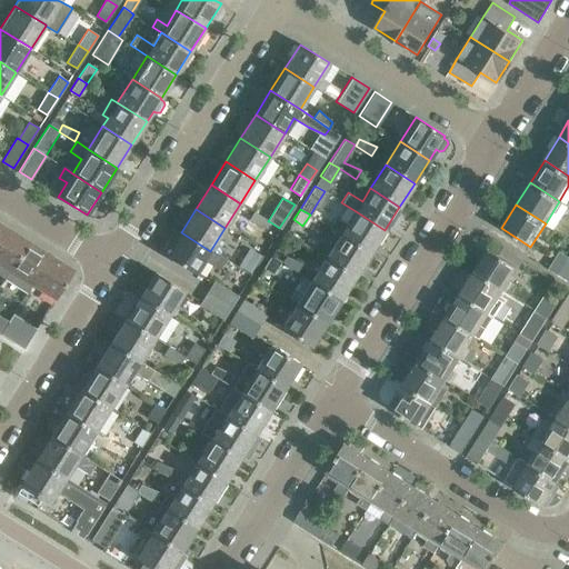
[(329,227),(341,235),(370,253),(385,230),(356,211),(347,226),(335,219),(329,227)]
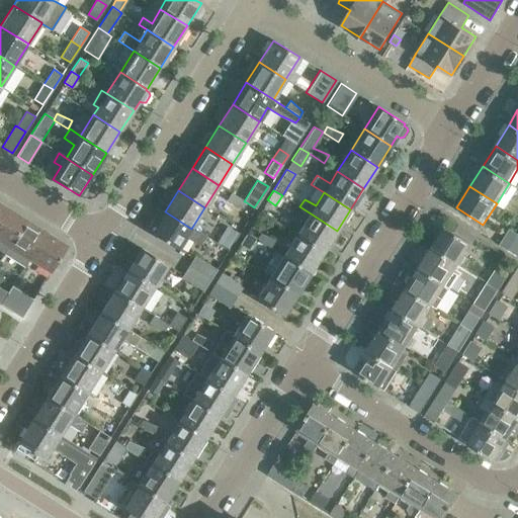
[(244,201),(232,193),(227,200),(242,207),(245,201),(244,201)]
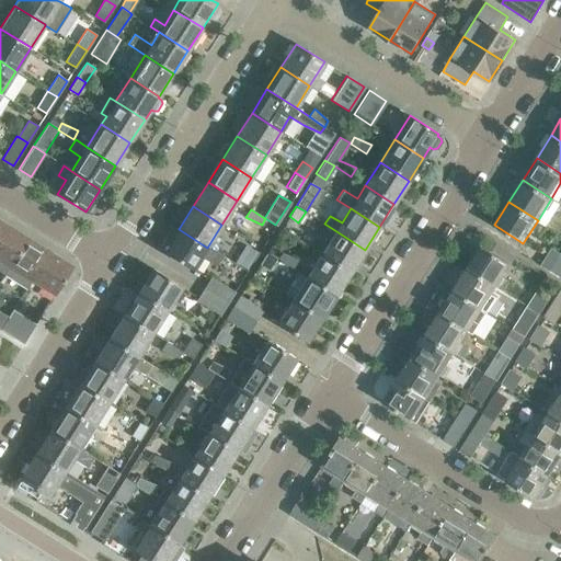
[(0,270),(6,274),(29,238),(6,224),(0,232),(0,270)]
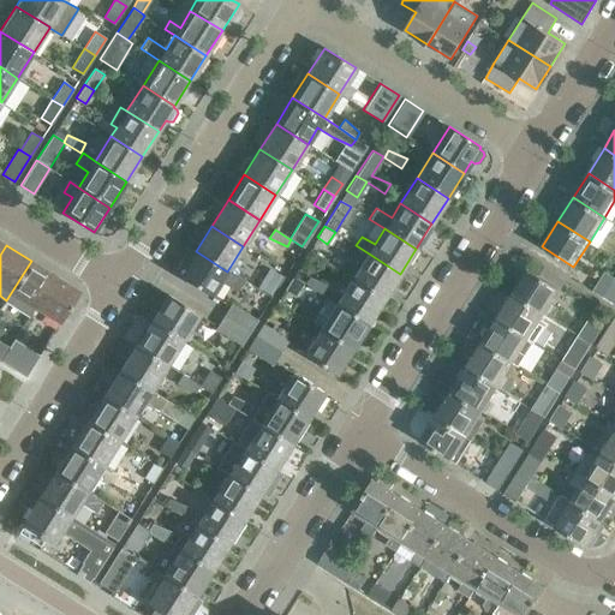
[(173,273),(179,276),(212,296),(220,282),(236,293),(243,281),(227,272),(196,251),(189,248),(173,273)]
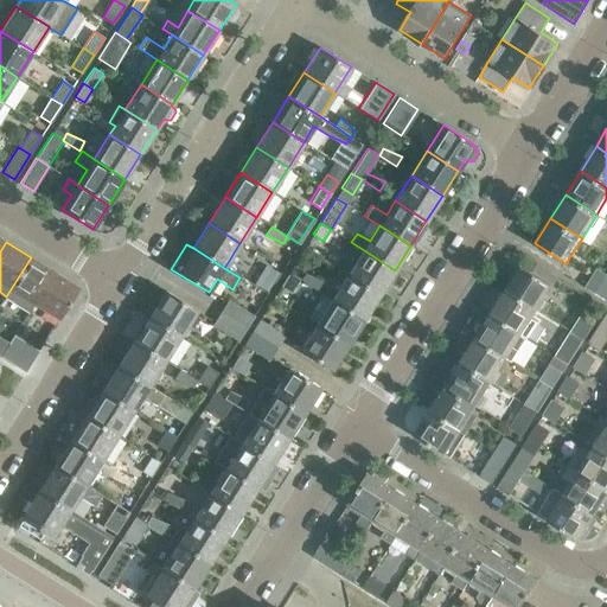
[(395,270),(364,250),(347,275),(379,295),(395,270)]
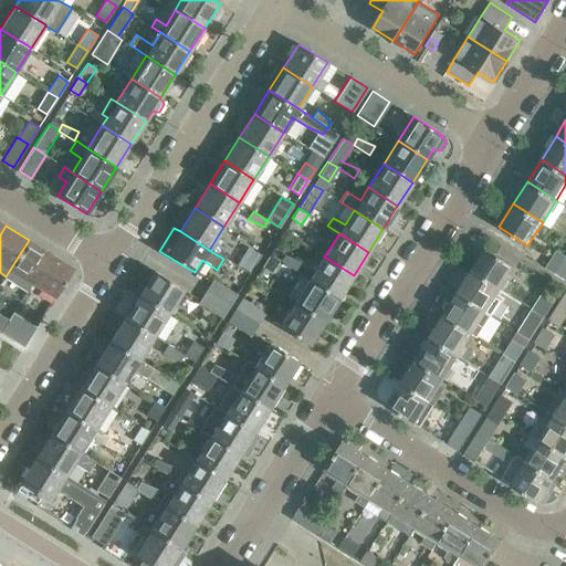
[(28,291),(32,283),(51,254),(29,240),(6,276),(28,291)]
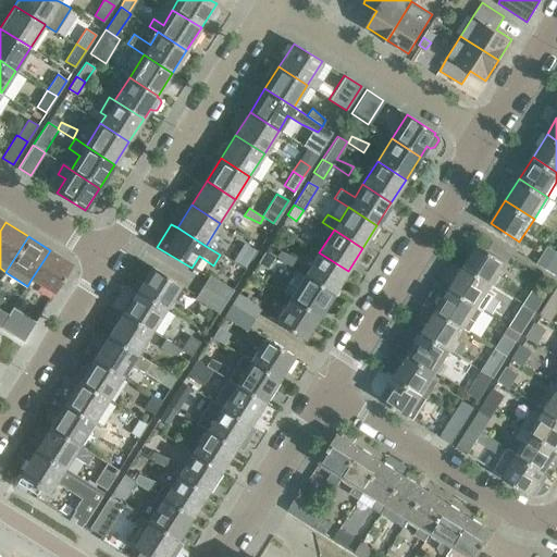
[(479,243),(463,265),(492,284),(507,261),(489,249),(479,243)]
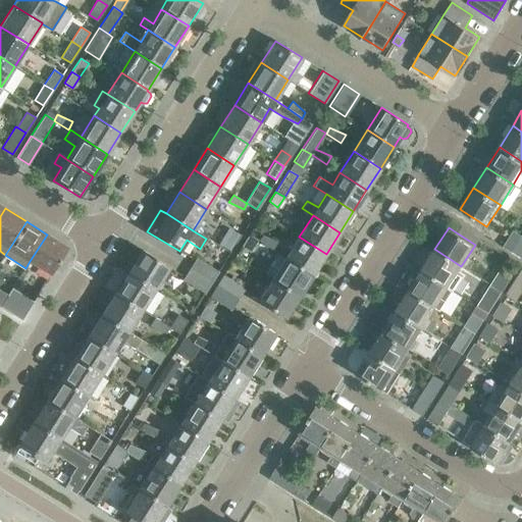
[(462,227),(458,233),(475,245),(479,239),(462,227)]
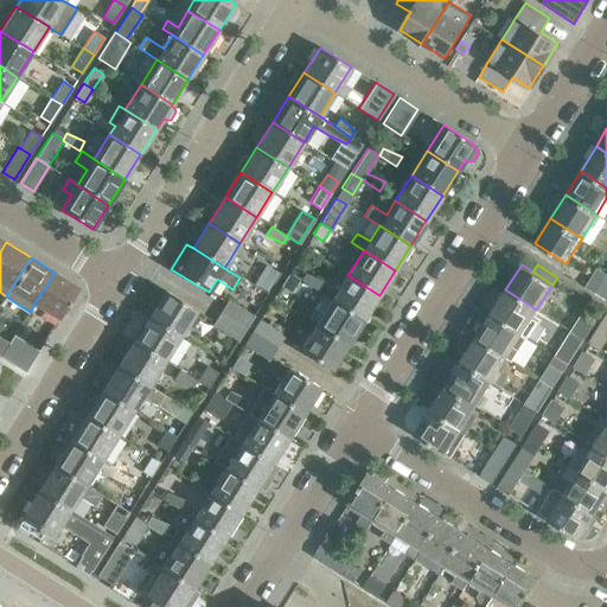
[(256,285),(267,292),(279,273),(267,266),(256,285)]
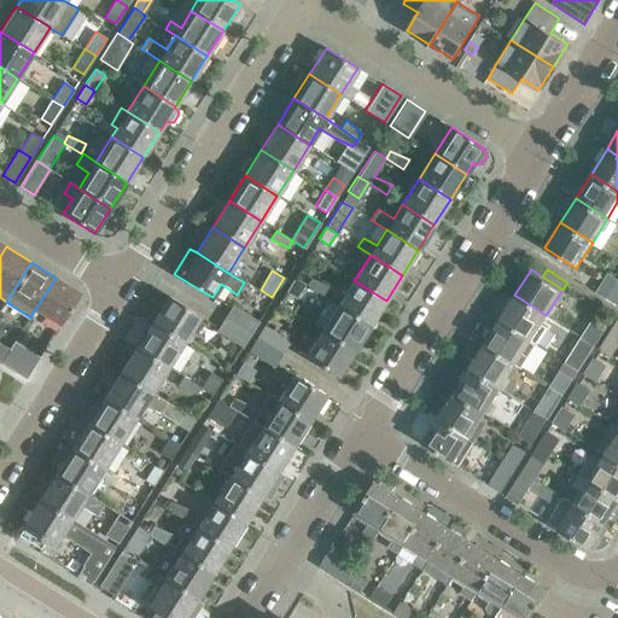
[(596,292),(617,305),(617,279),(608,273),(596,292)]
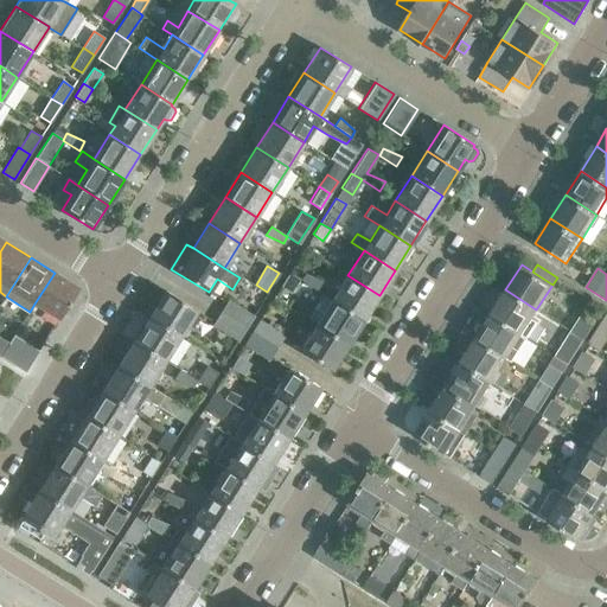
[(59,319),(78,288),(55,273),(34,304),(59,319)]
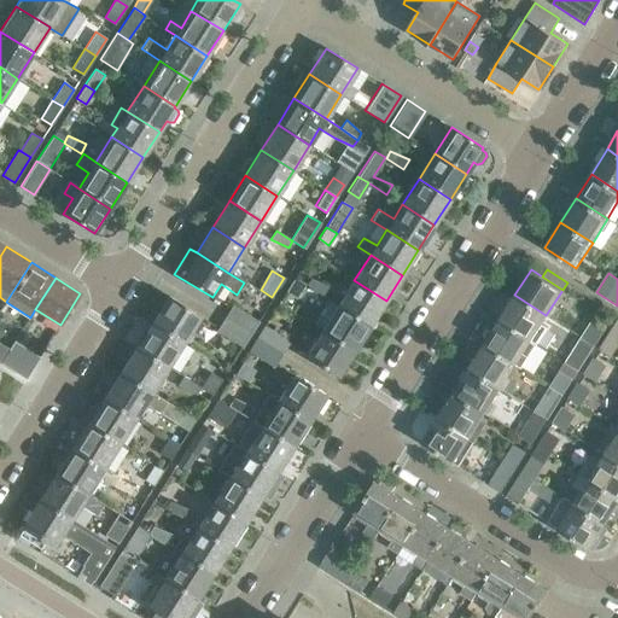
[(295,278),(285,292),(296,298),(304,284),(295,278)]
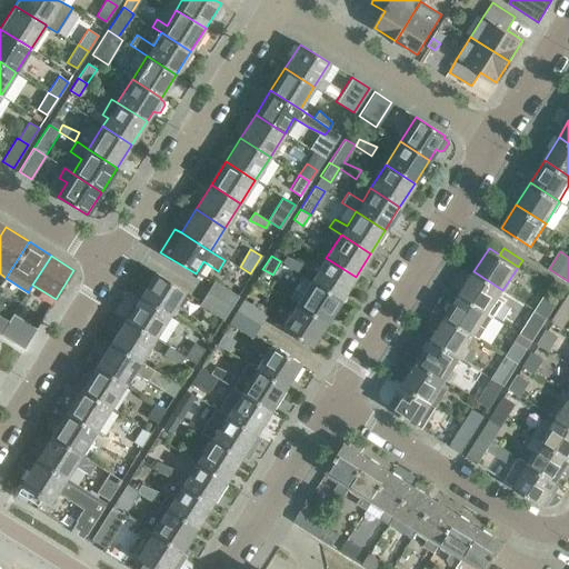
[(281,262),(297,272),(302,263),(285,256),(281,262)]
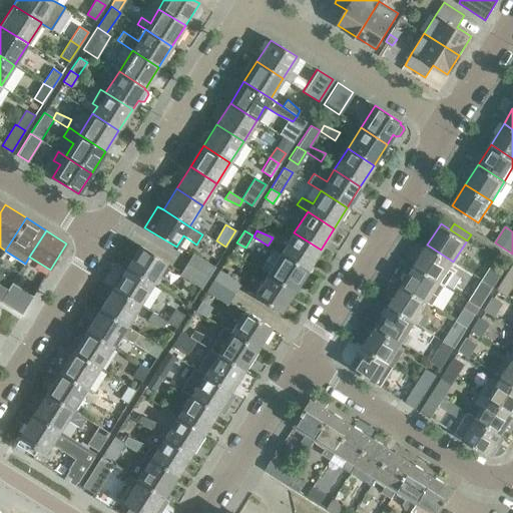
[(294,232),(281,253),(307,270),(321,249),(294,232)]
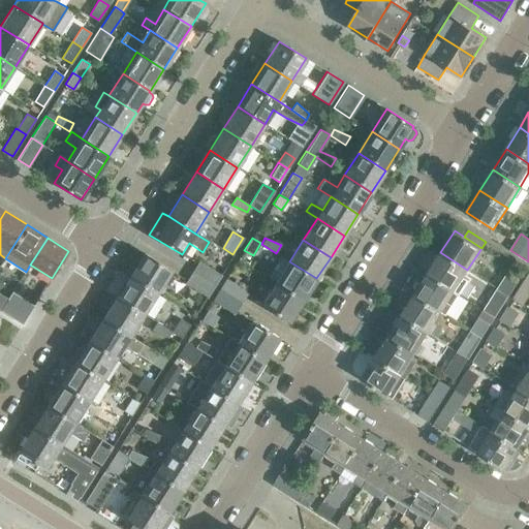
[(427,274),(455,291),(467,270),(440,252),(427,274)]
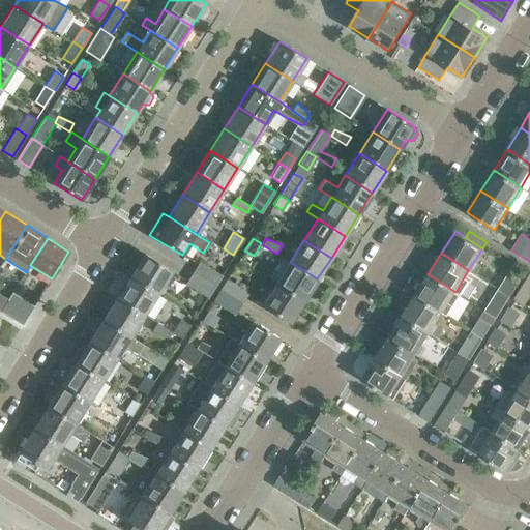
[(130,275),(157,293),(172,271),(145,254),(130,275)]
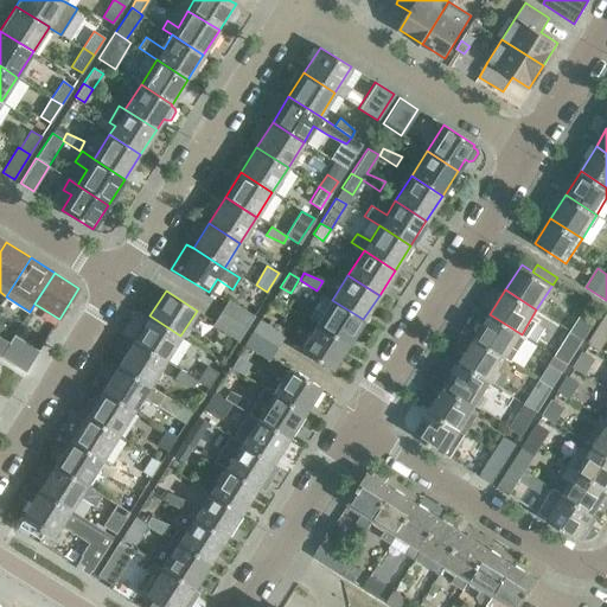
[(229,300),(221,313),(246,328),(254,317),(229,300)]
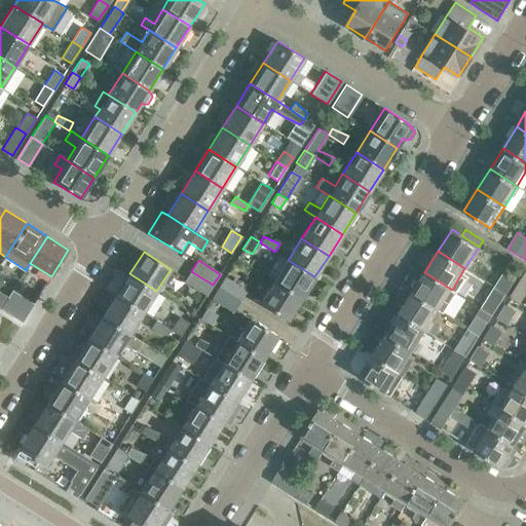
[(288,260),(274,282),(301,299),(314,276),(288,260)]
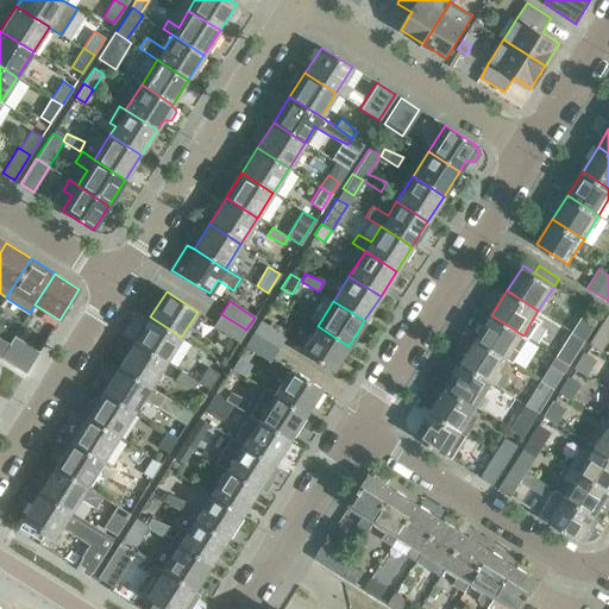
[(246,330),(221,314),(213,326),(238,343),(246,330)]
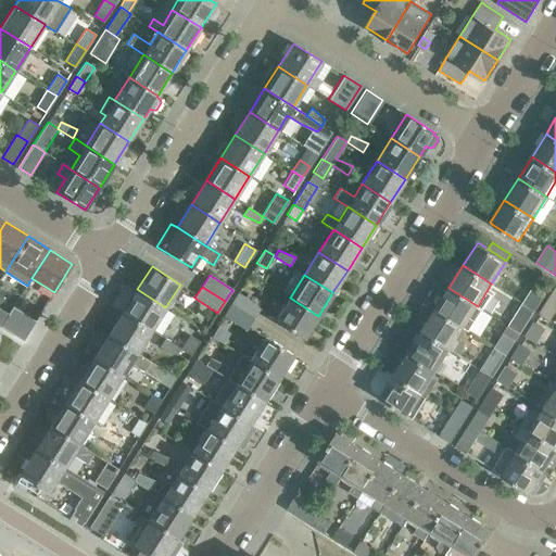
[(449,288),(434,310),(464,327),(478,306),(449,288)]
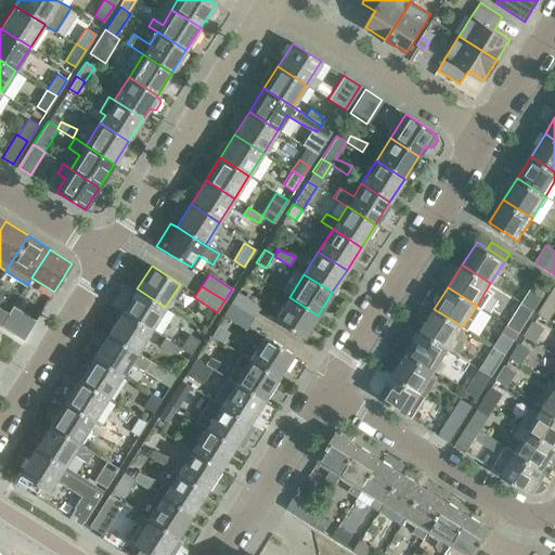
[(554,287),(538,314),(547,320),(554,309),(554,287)]
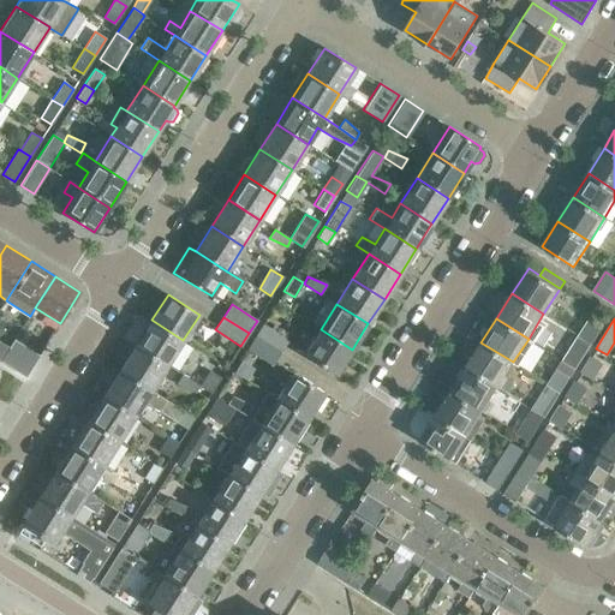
[(136,345),(167,365),(183,340),(151,320),(136,345)]
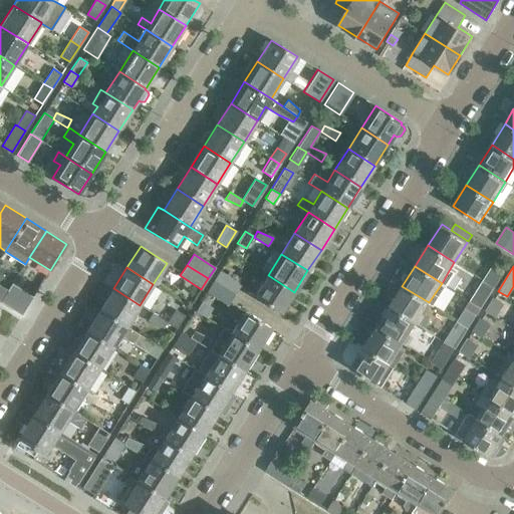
[(493,287),(502,274),(493,268),(485,281),(493,287)]
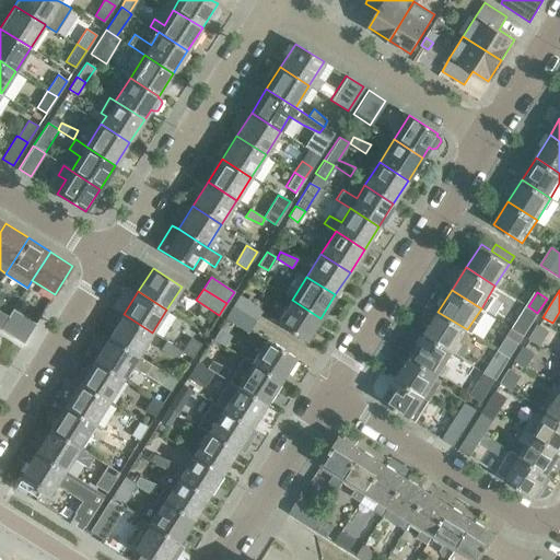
[(238,295),(231,306),(255,322),(261,310),(238,295)]
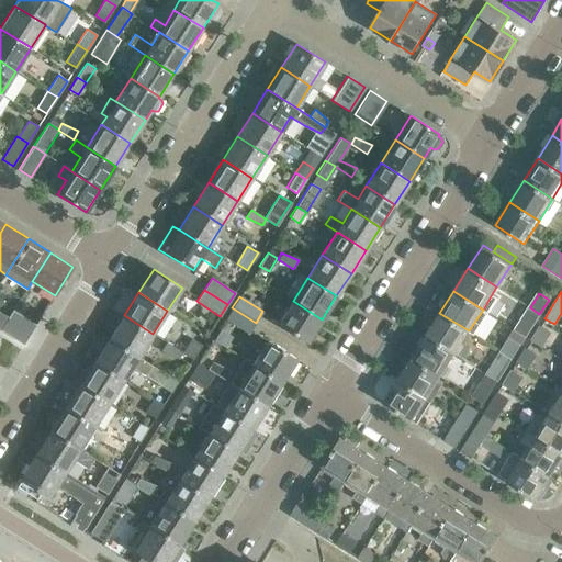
[(322,319),(293,301),(278,324),(307,343),(322,319)]
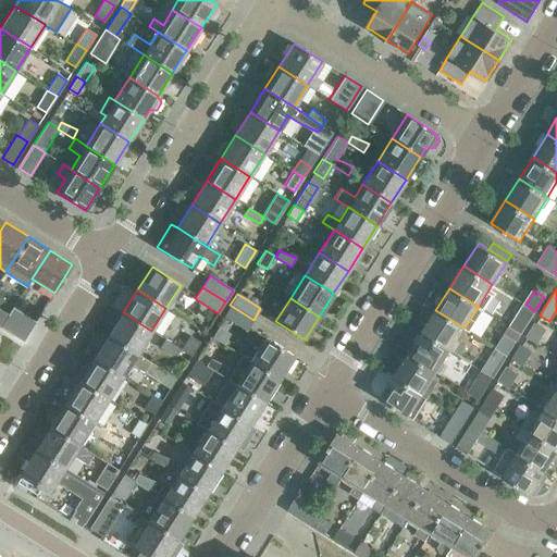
[(254,320),(230,305),(223,317),(246,332),(254,320)]
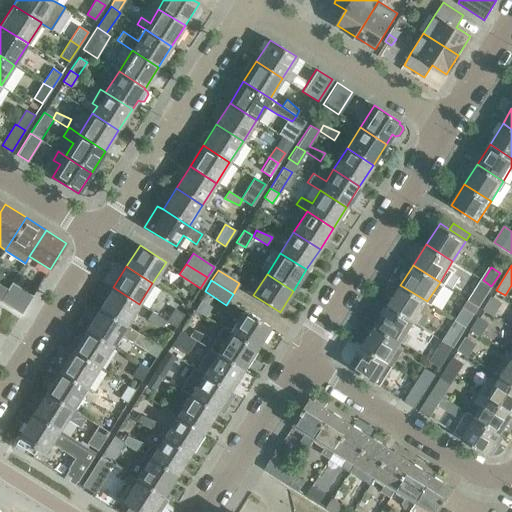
[(12,283),(8,290),(1,301),(21,314),(33,296),(12,283)]
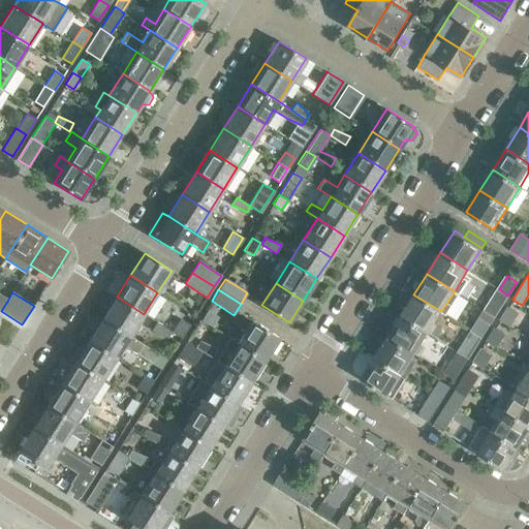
[(413,294),(401,315),(428,333),(441,311),(413,294)]
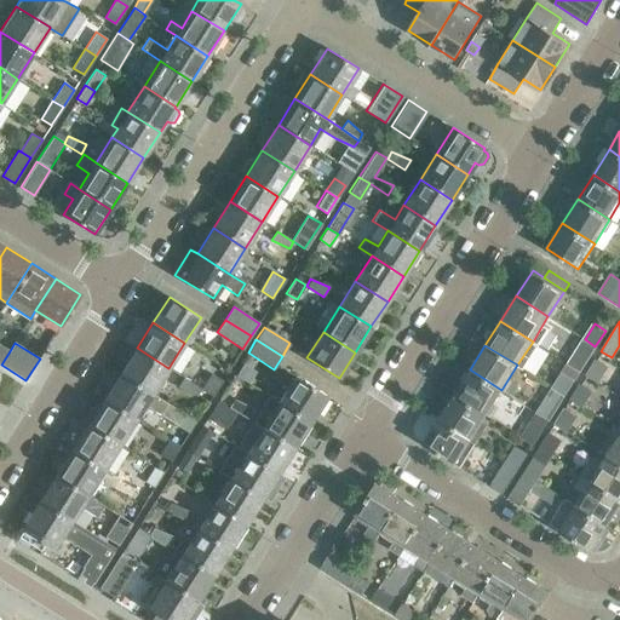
[(120,373),(151,394),(168,368),(137,348),(120,373)]
